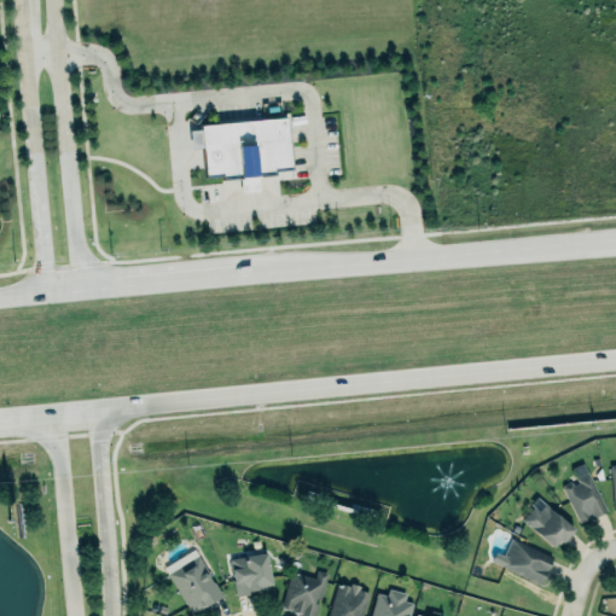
[(199,125),(205,176),(224,175),(224,180),(242,179),(243,193),(260,192),(259,176),(275,175),(274,168),(290,167),(286,117),(199,125)]
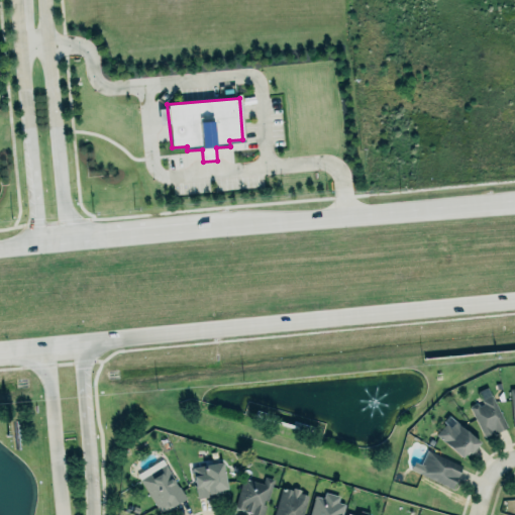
[(473,409),(486,436),(493,433),(492,430),(496,428),(498,432),(509,427),(494,396),(489,388),(481,392),(487,404),(481,407),(480,404),(477,403),(473,406),(473,409)]
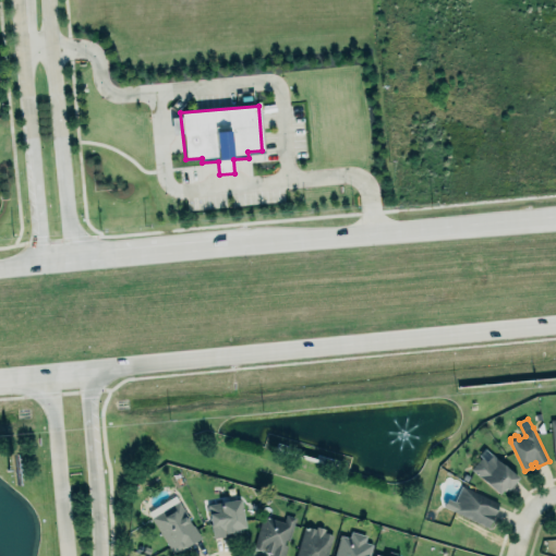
[(500,495),(472,470),(483,458),(482,455),(487,449),(519,478),(506,492),(504,490),(500,495)]
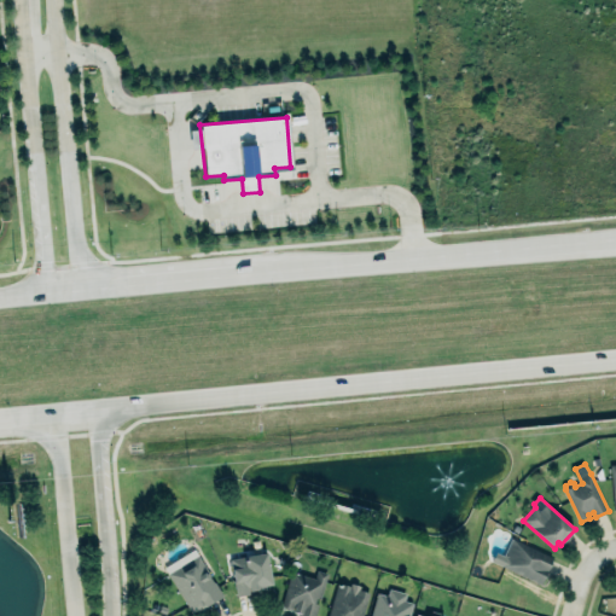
[(556,559),(512,540),(500,567),(544,586),(556,559)]
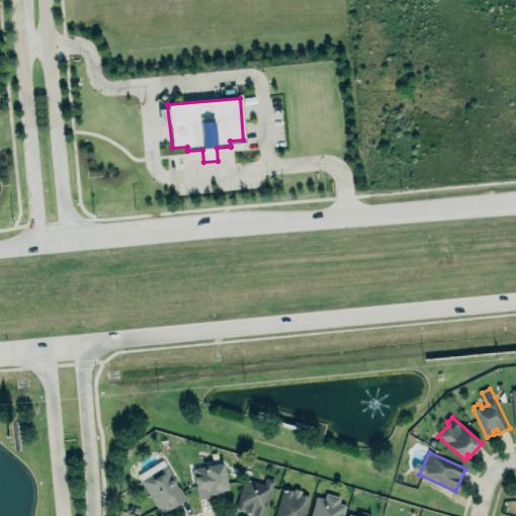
[(224,461),(230,489),(223,491),(224,494),(217,495),(217,492),(211,493),(212,498),(199,500),(193,468),(204,466),(204,465),(224,461)]
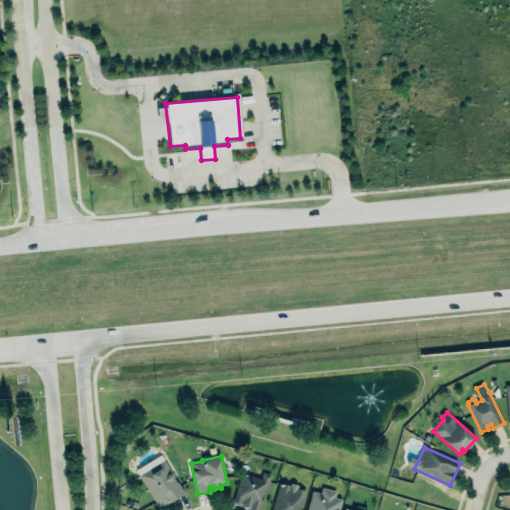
[(140,475),(160,508),(186,493),(179,482),(178,482),(175,478),(176,477),(165,460),(140,475)]
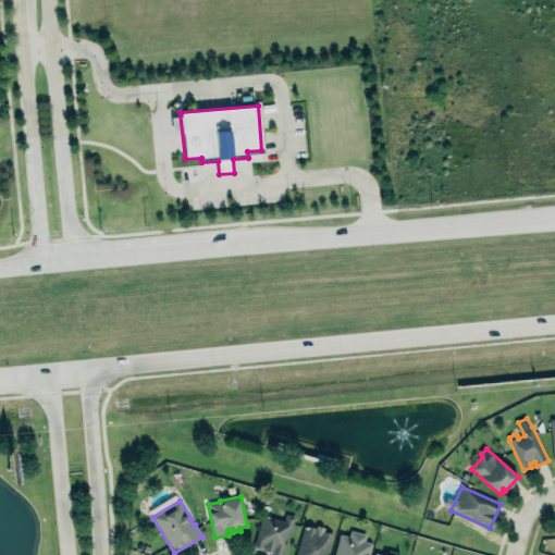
[(287,515),(297,517),(291,540),(286,539),(284,544),(288,545),(285,554),(270,554),(271,553),(266,551),(267,546),(264,546),(263,549),(255,546),(263,515),(272,518),(274,510),(281,512),(279,520),(285,521),(287,515)]
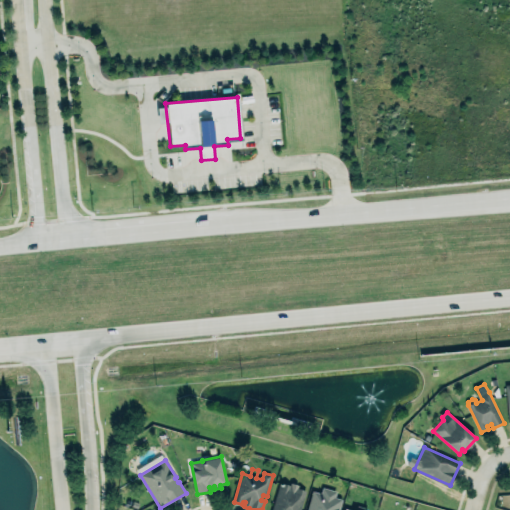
[(273,509),(282,483),(291,485),(292,483),(300,485),(299,488),(308,491),(302,509),(273,509)]
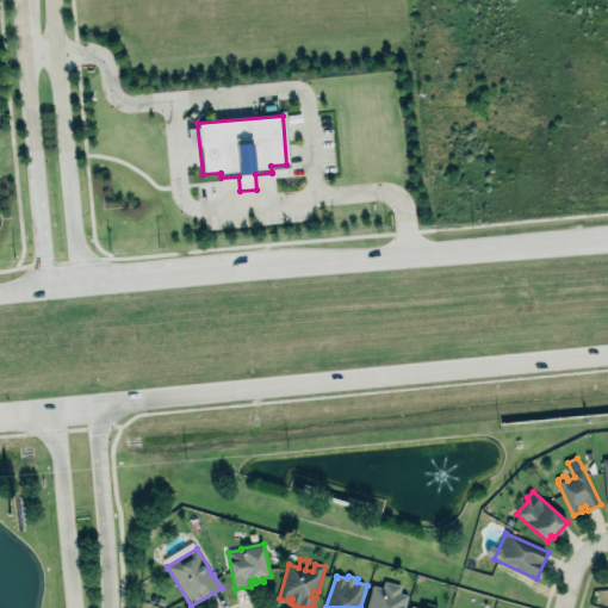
[(405,607),(409,596),(401,594),(403,587),(385,582),(384,589),(374,585),(367,607),(405,607)]
